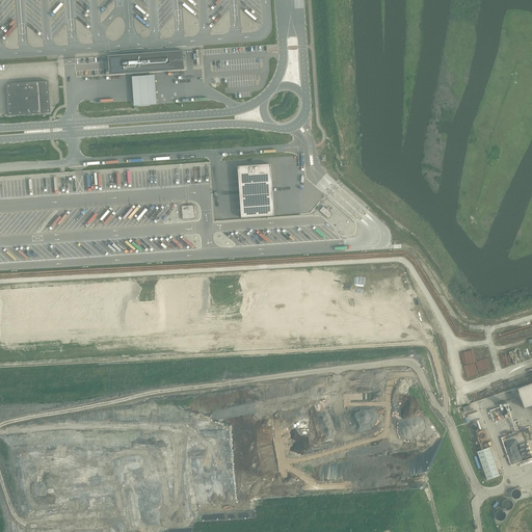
[(184,67),(184,60),(183,58),(183,57),(183,52),(183,51),(141,54),(138,54),(137,51),(134,51),(134,54),(123,55),(108,56),(108,57),(108,63),(109,72),(184,67)]
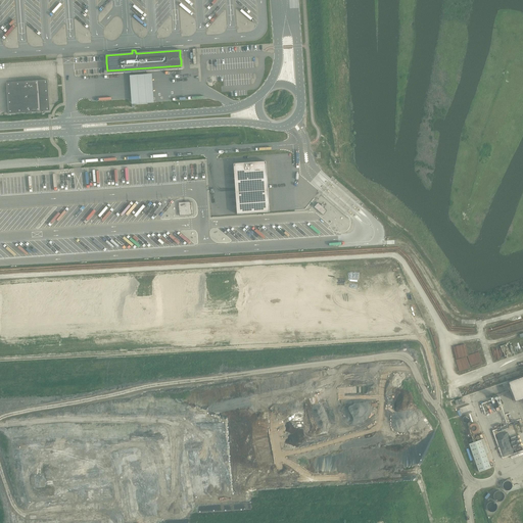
[(151,75),(129,76),(131,105),(153,103),(153,102),(151,75)]
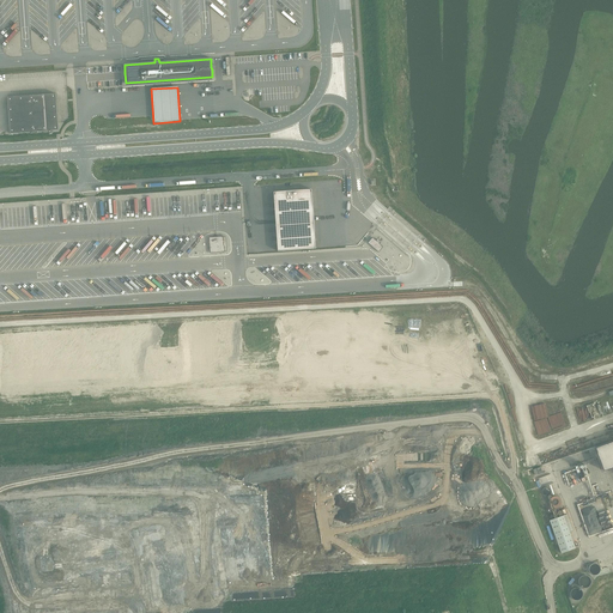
[(56,93),(7,97),(10,134),(59,131),(56,93)]
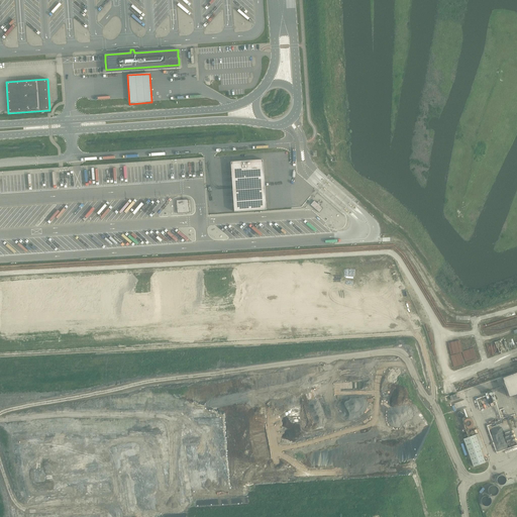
[(264,170),(263,160),(231,162),(231,172),(232,179),(232,186),(233,193),(233,199),(234,206),(234,212),(267,210),(266,205),(266,198),(265,191),(265,184),(264,177),(264,170)]
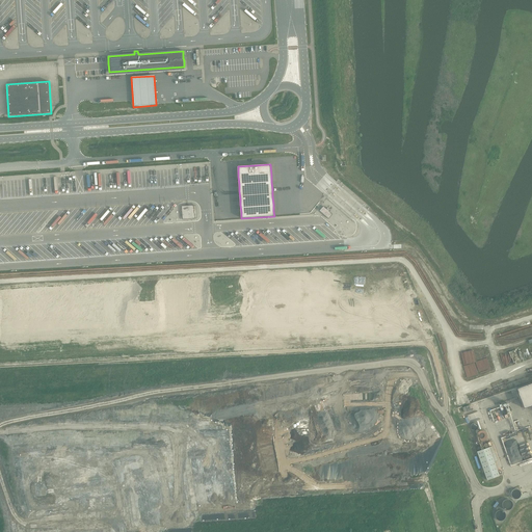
[(189,206),(182,206),(182,213),(183,219),(194,218),(194,213),(193,206),(189,206)]
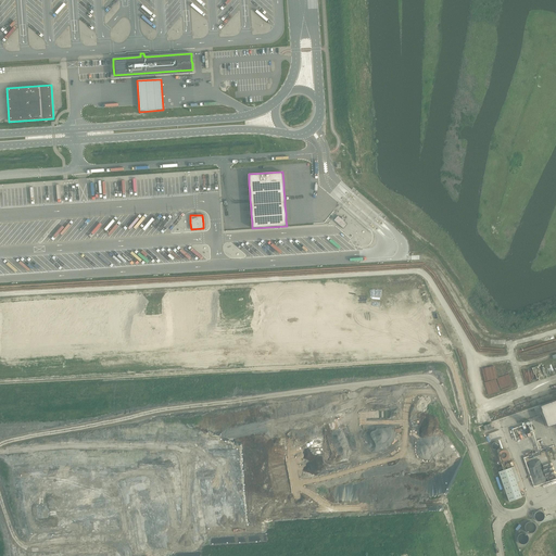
[(338,215),(333,220),(343,229),(348,224),(338,215)]
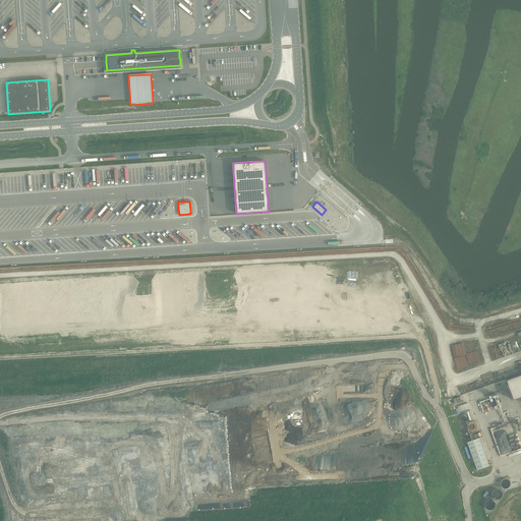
[(520,374),(506,381),(513,400),(520,397),(520,374)]
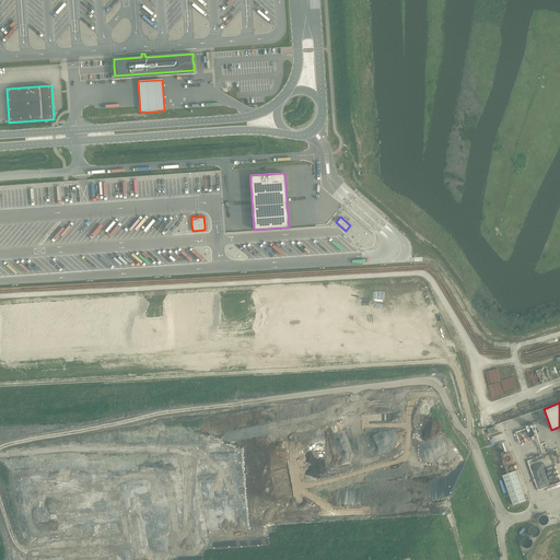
[(527,435),(533,433),(532,431),(531,431),(529,427),(526,428),(525,424),(514,429),(517,435),(523,433),(525,439),(528,438),(527,435)]
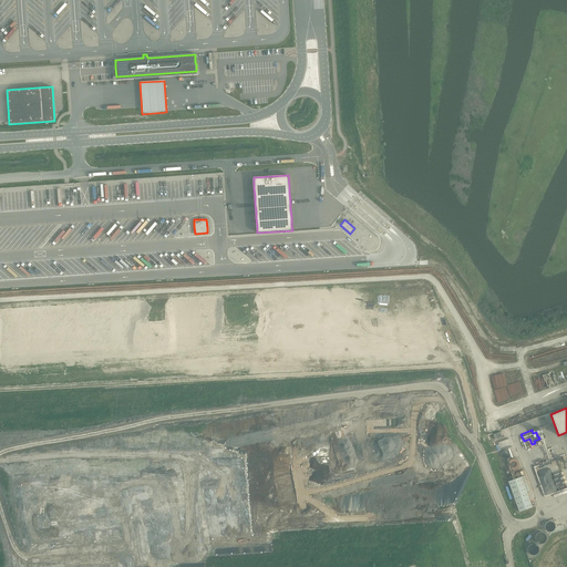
[(502,442),(511,439),(509,436),(496,441),(498,446),(500,446),(500,450),(502,449),(500,445),(503,444),(502,442)]
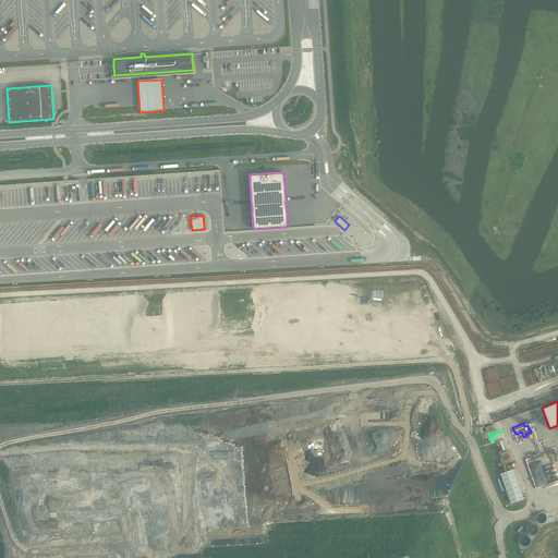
[(510,457),(510,456),(510,455),(509,453),(507,452),(505,452),(504,452),(502,453),(501,455),(500,457),(501,459),(502,460),(504,461),(505,461),(507,461),(508,461),(509,460),(510,459),(510,457)]
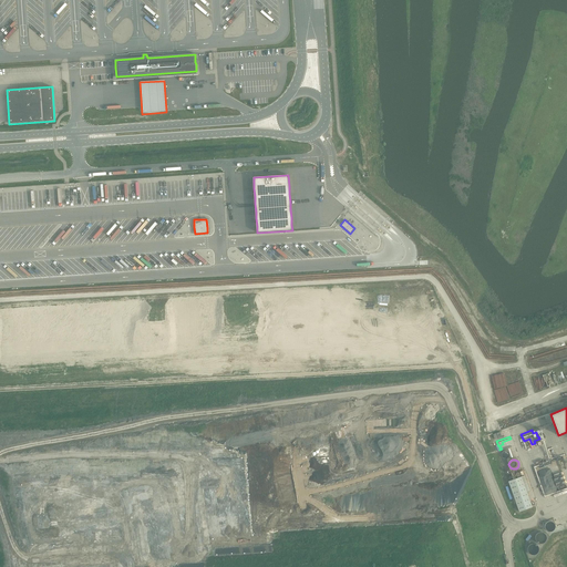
[(533,466),(534,471),(552,464),(549,460),(533,466)]
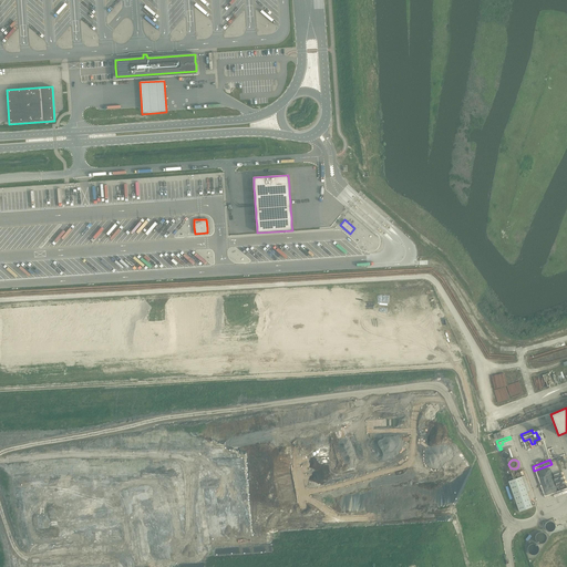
[(535,471),(547,509),(566,503),(566,478),(562,481),(557,464),(535,471)]
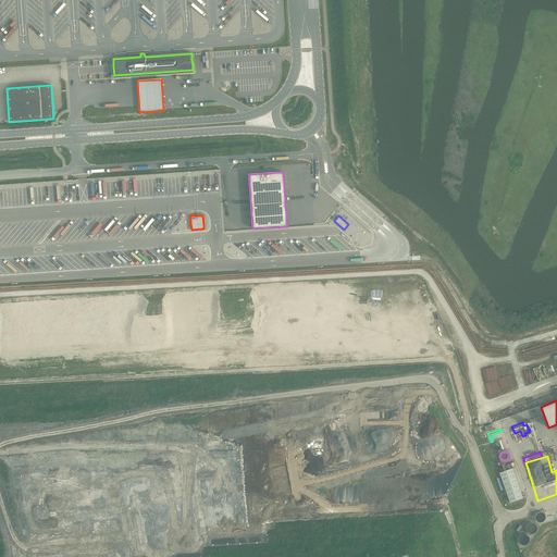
[(515,468),(499,473),(510,503),(522,498),(517,483),(520,482),(515,468)]
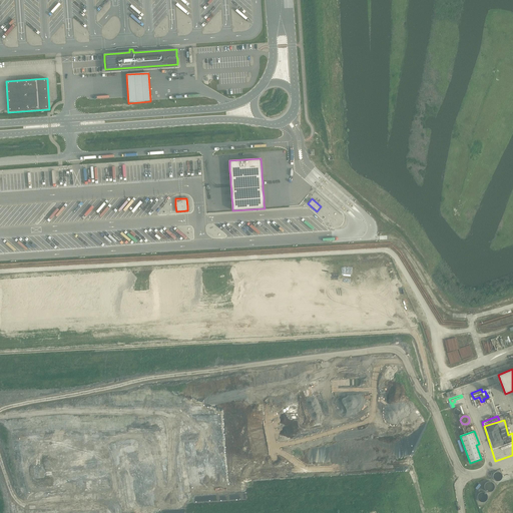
[(484,502),(490,492),(491,493),(496,485),(488,480),(484,487),(480,484),(478,489),(480,490),(476,498),(484,502)]
